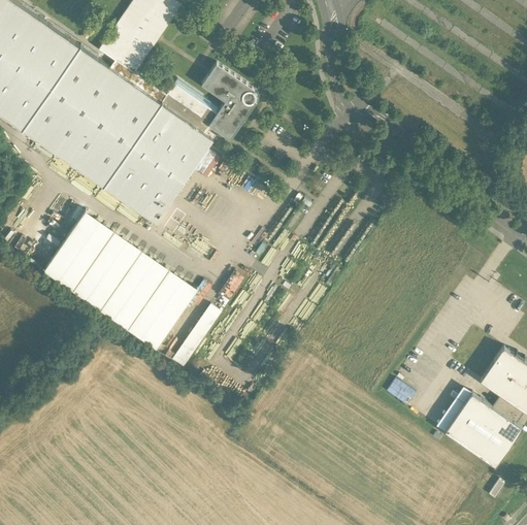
[(0,116),(155,223),(211,140),(109,69),(9,0),(0,0),(0,116)]
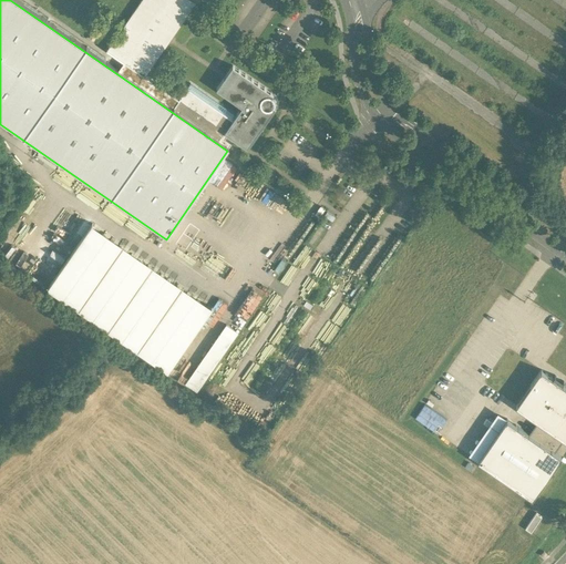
[(142,0),(105,54),(123,67),(143,80),(198,0),(142,0)]
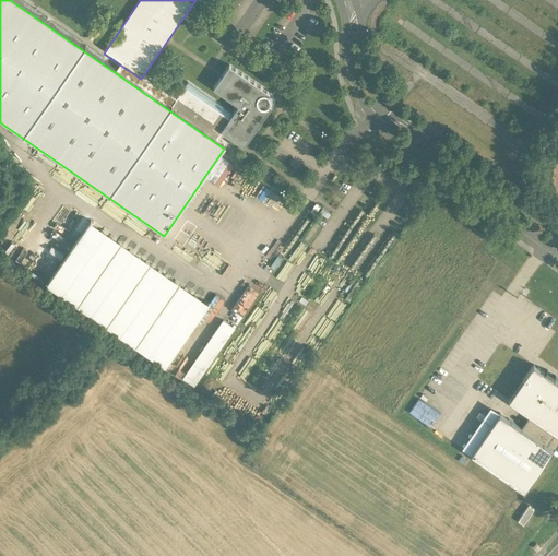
[(232,117),(186,86),(183,91),(182,91),(175,102),(141,79),(121,66),(116,73),(224,149),(227,144),(220,140),(223,137),(240,110),(237,109),(232,117)]
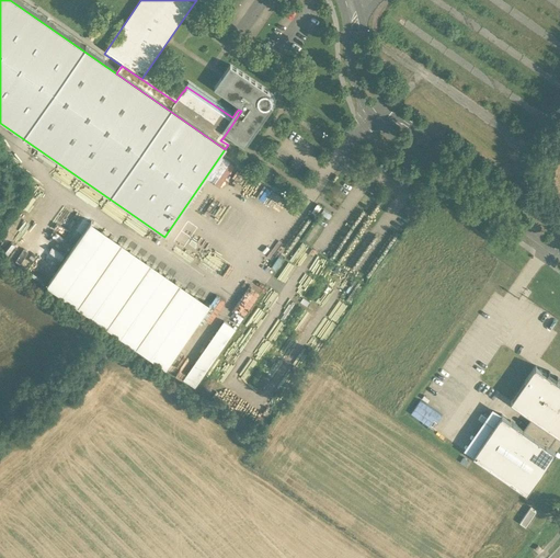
[(269,97),(229,69),(213,92),(238,110),(241,111),(224,137),(243,150),(272,110),(270,109),(270,106),(270,103),(270,101),(267,99),(269,97)]
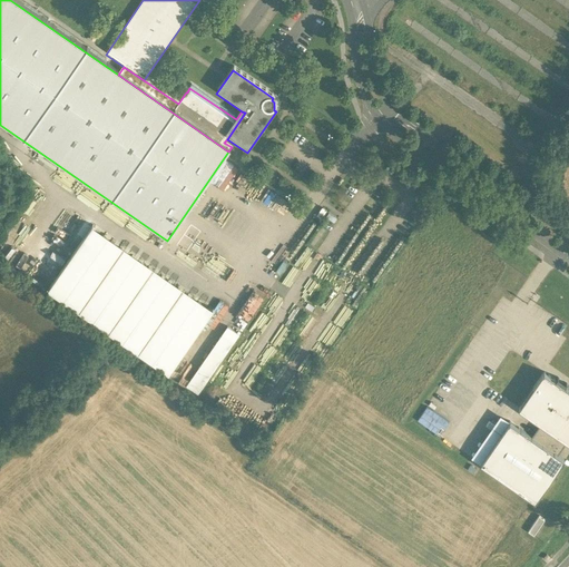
[(327,216),(325,221),(333,226),(336,222),(327,216)]
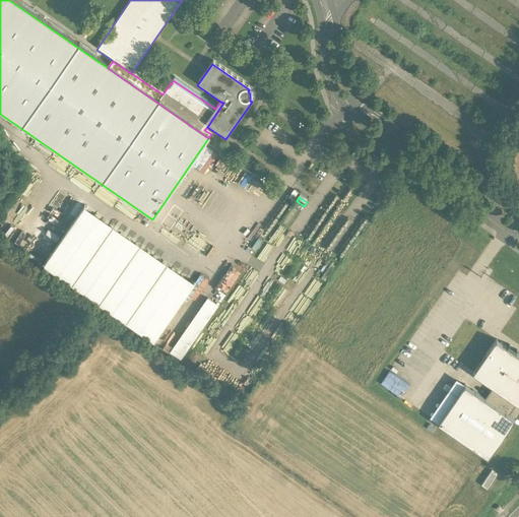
[(193,285),(83,209),(43,268),(152,343),(193,285)]
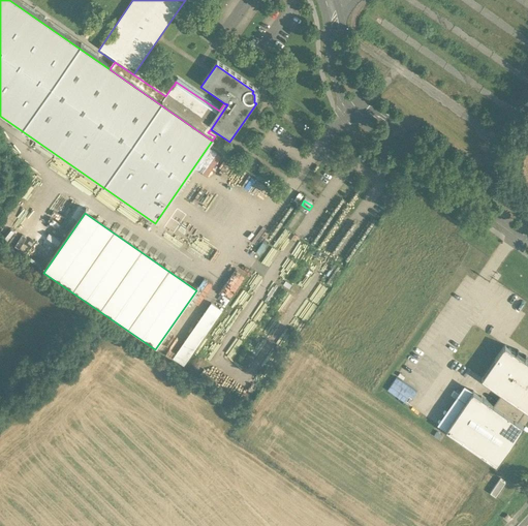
[(237,273),(225,291),(234,297),(246,279),(237,273)]
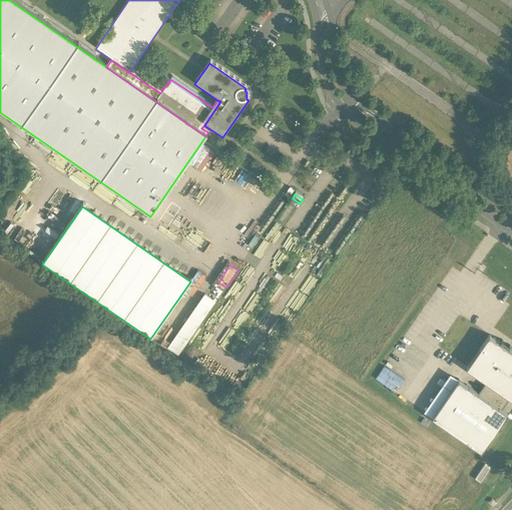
[(203,298),(166,351),(176,358),(213,305),(203,298)]
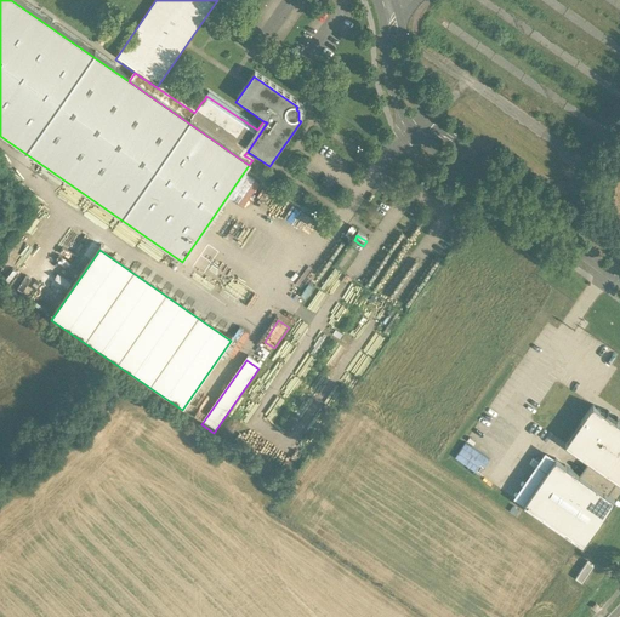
[(619,428),(591,409),(563,449),(587,466),(615,485),(619,486),(619,428)]
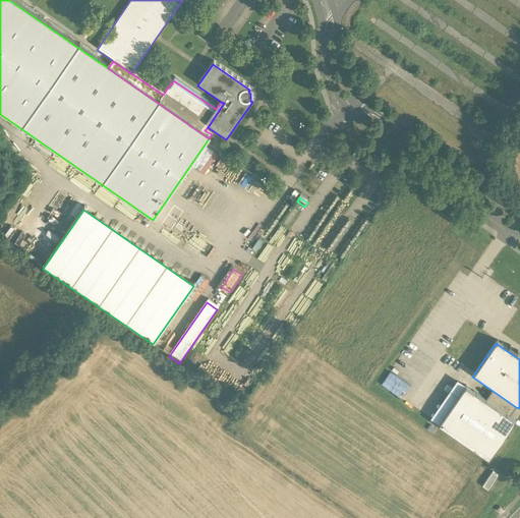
[(391,373),(382,387),(402,400),(411,388),(391,373)]
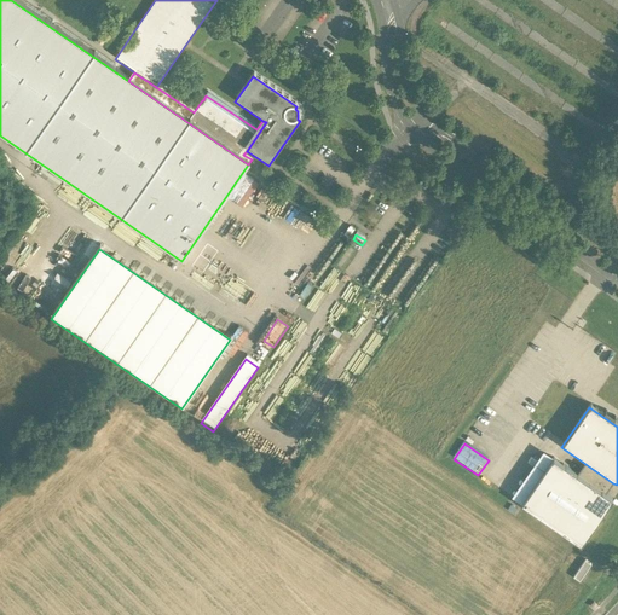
[(581,547),(612,502),(605,497),(577,477),(552,460),(520,506),(581,547)]
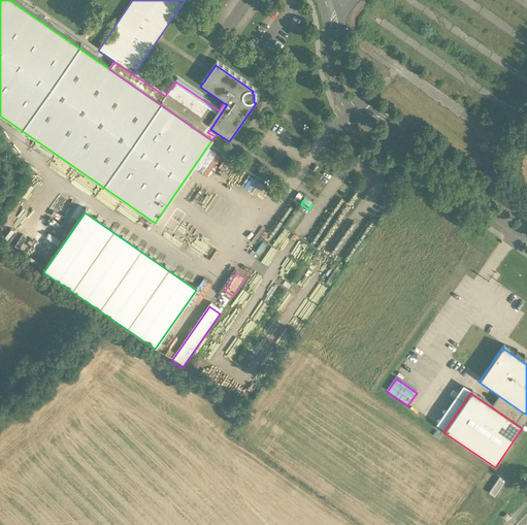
[(523,413),(499,396),(492,407),(516,424),(523,413)]
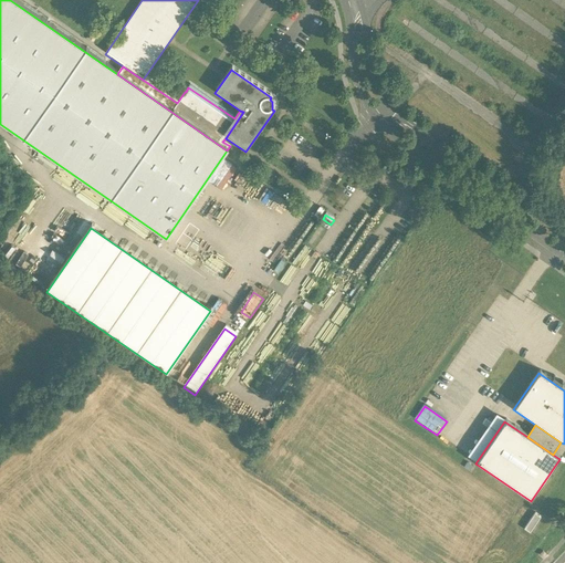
[(534,513),(525,530),(533,534),(542,518),(534,513)]
